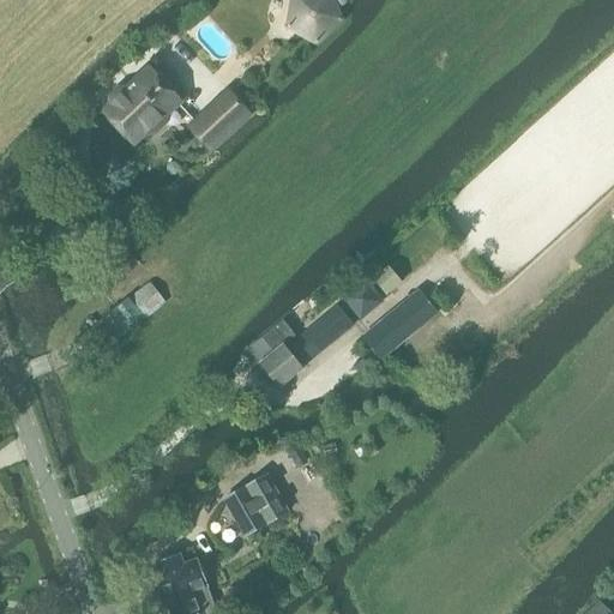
[(294,0),(289,28),(318,43),(341,19),(331,0),(294,0)]
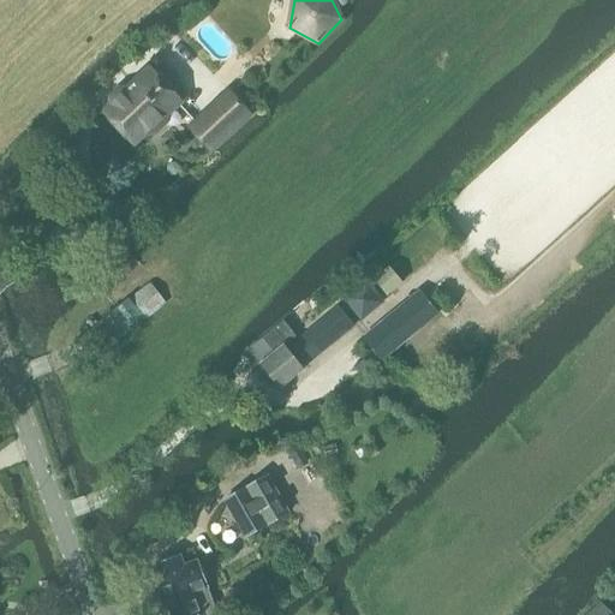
[(150,70),(105,112),(133,144),(149,130),(154,135),(167,123),(162,118),(179,101),(150,70)]
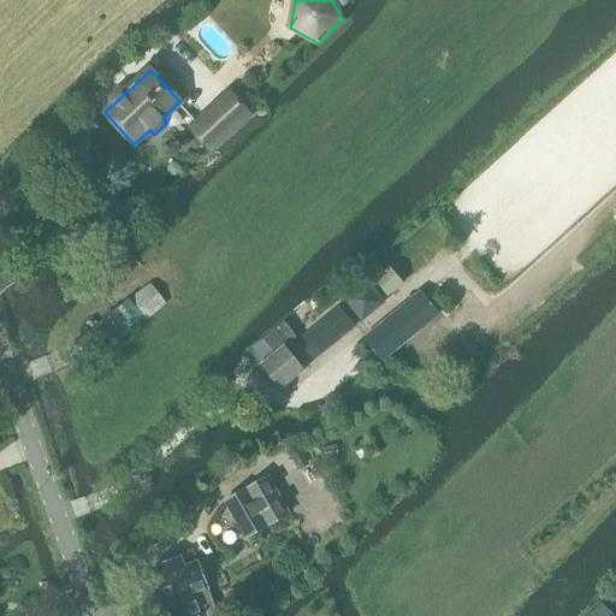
[(230,94),(193,129),(213,150),(250,116),(230,94)]
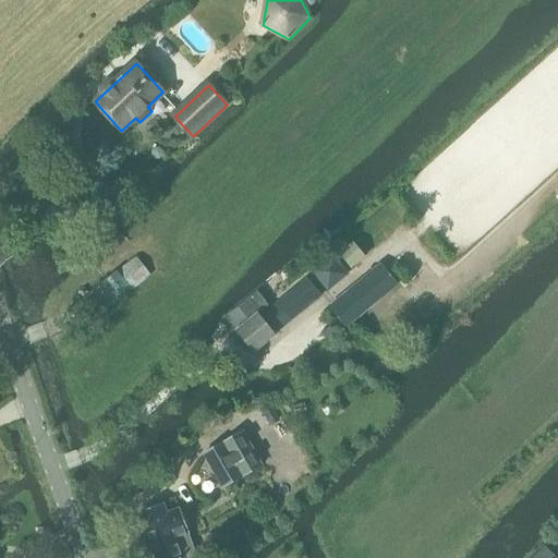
[(355,241),(340,254),(352,268),(367,255),(355,241)]
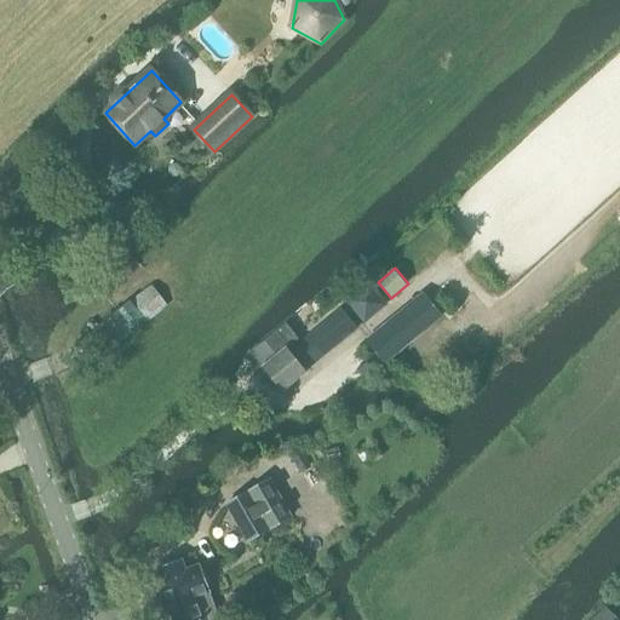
[(367,287),(348,303),(363,322),(384,306),(367,287)]
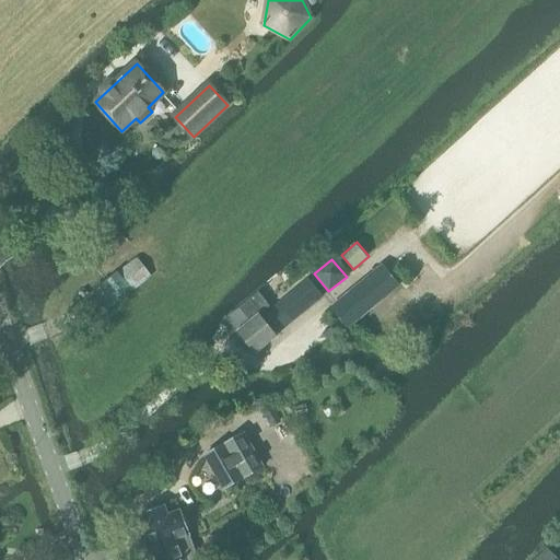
[(66,314),(80,331),(148,277),(133,260),(66,314)]
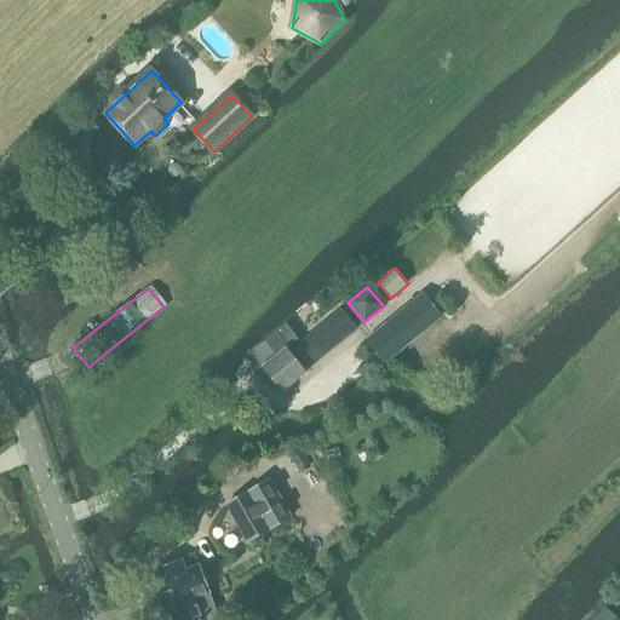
[(423,300),(371,344),(385,362),(438,320),(423,300)]
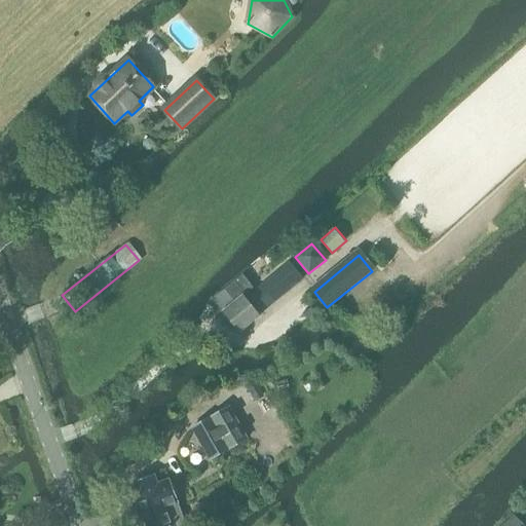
[(243,275),(213,300),(239,333),(260,316),(259,315),(303,278),(290,263),(250,296),(248,293),(254,288),(243,275)]
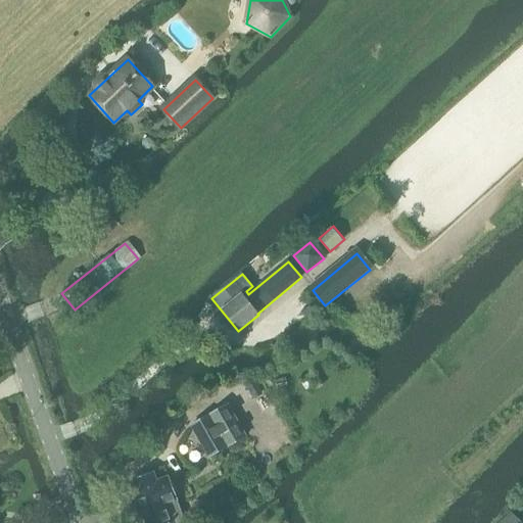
[(285,379),(275,381),(277,389),(286,387),(285,379)]
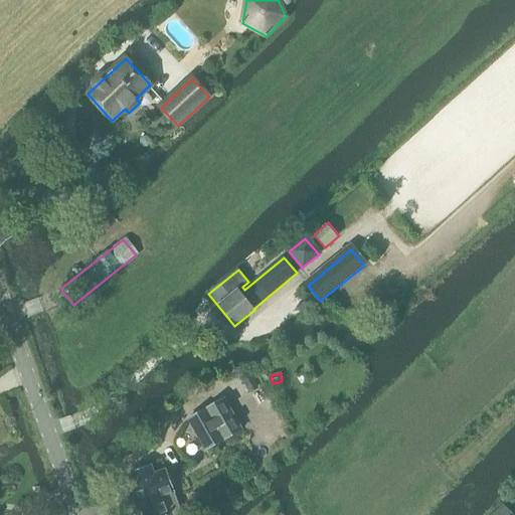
[(223,399),(188,418),(206,451),(241,431),(223,399)]
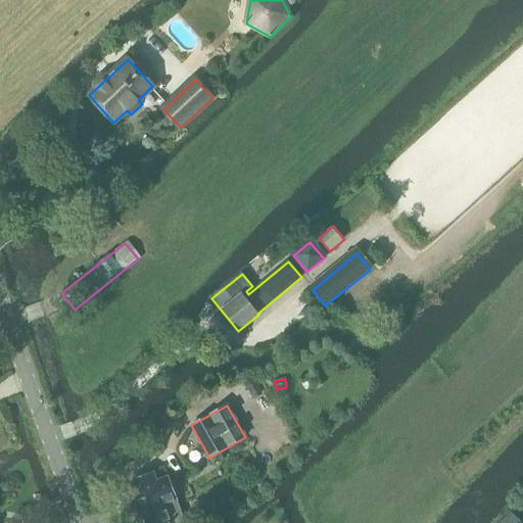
[(181,522),(185,522),(169,478),(156,483),(152,473),(131,481),(146,522),(181,522)]
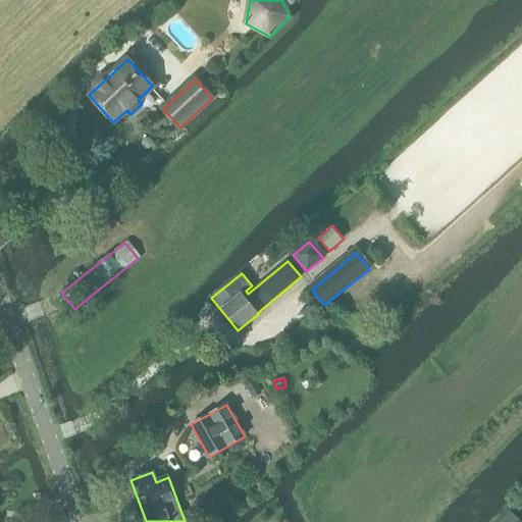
[(520,521),(510,512),(498,521),(520,521)]
